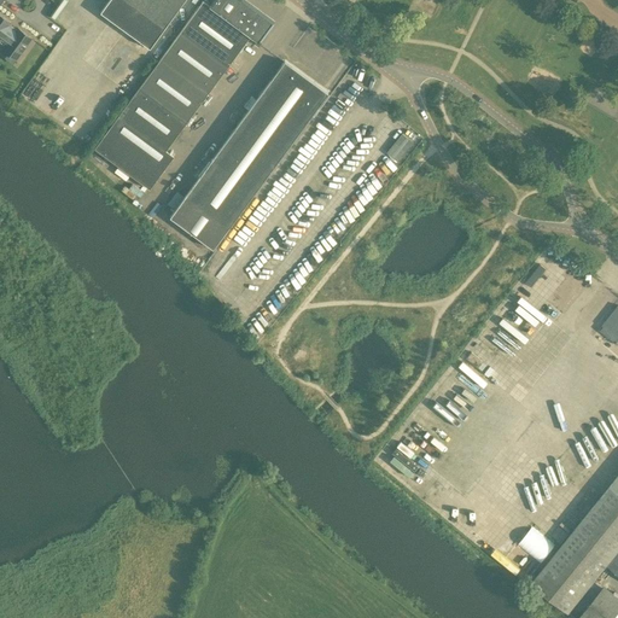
[(203,1),(135,93),(94,149),(150,190),(174,157),(165,151),(250,36),(255,41),(254,42),(258,46),(261,41),(260,40),(273,23),(242,0),(215,0),(211,5),(210,4),(209,6),(203,1)]
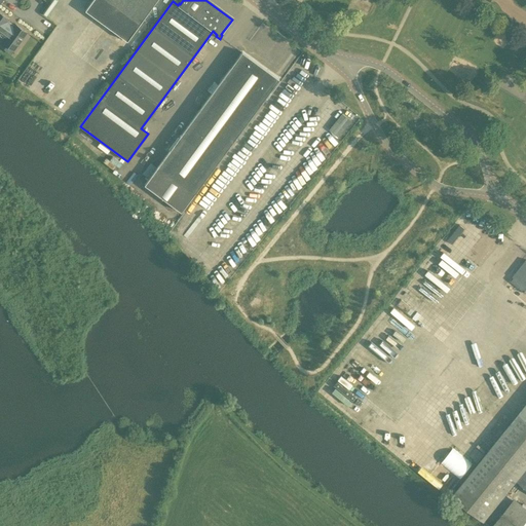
[(92,0),(85,10),(127,41),(140,25),(157,0),(92,0)]
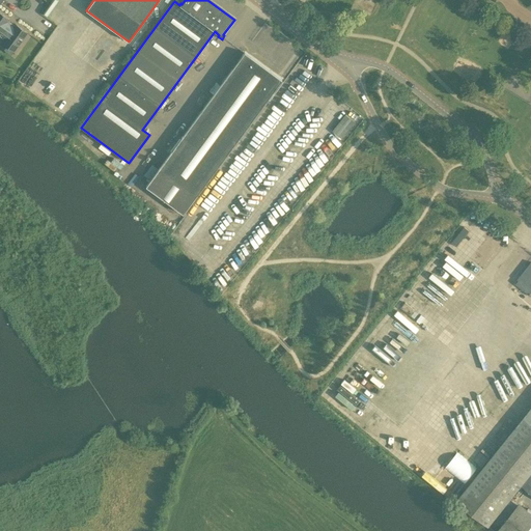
[(438,0),(430,0),(428,5),(440,12),(445,4),(438,0)]
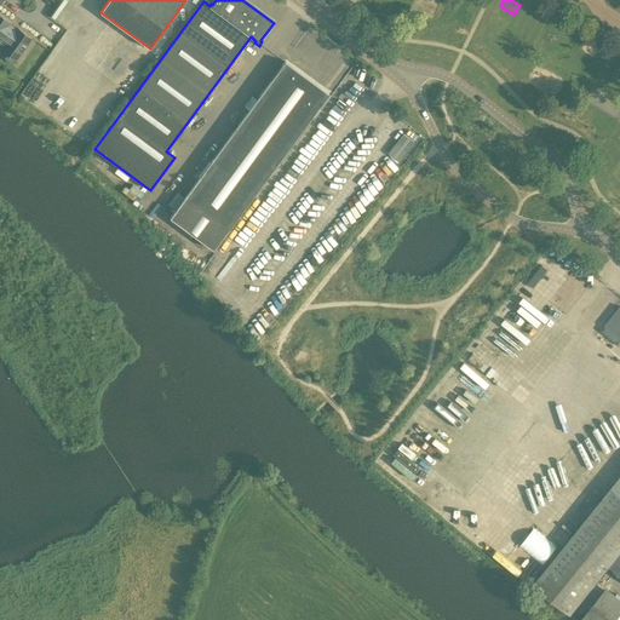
[(523,0),(520,5),(534,13),(540,4),(537,1),(534,0),(523,0)]
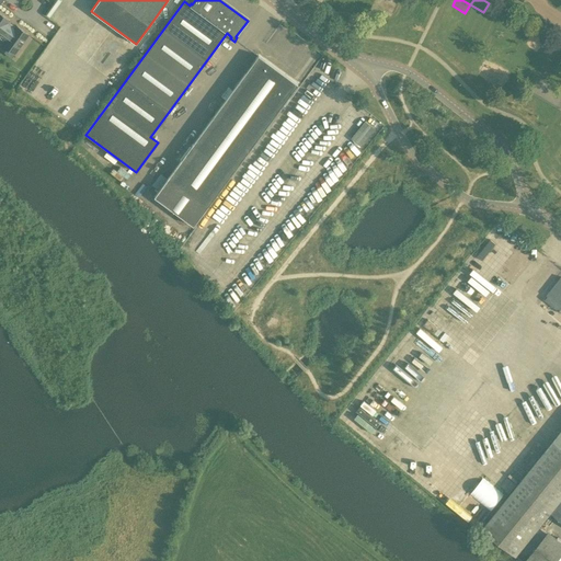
[(465,13),(478,22),(483,12),(470,4),(465,13)]
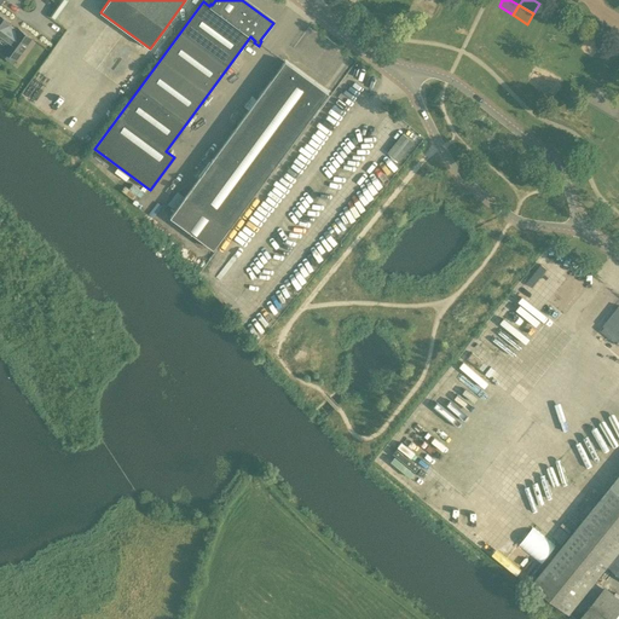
[(499,6),(493,16),(507,24),(513,15),(499,6)]
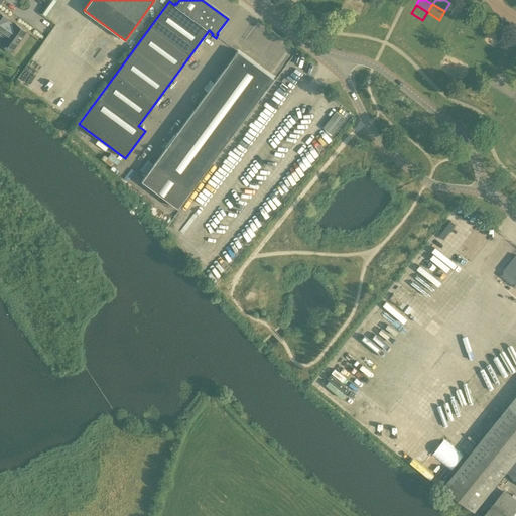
[(0,36),(1,37),(7,28),(5,27),(4,25),(8,19),(0,12),(0,36)]
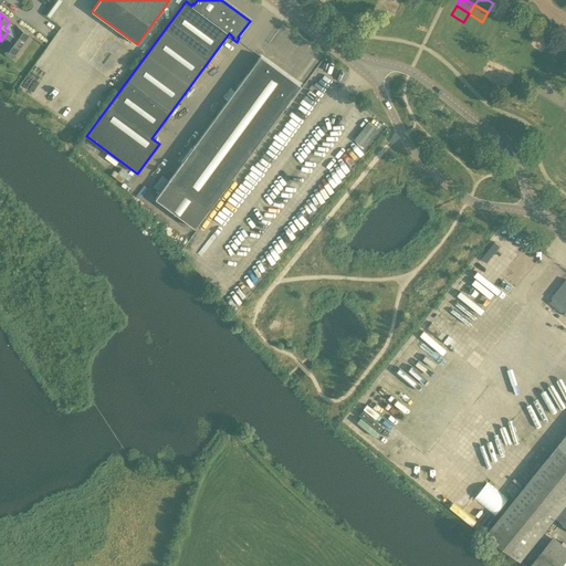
[(469,13),(463,22),(477,31),(482,22),(469,13)]
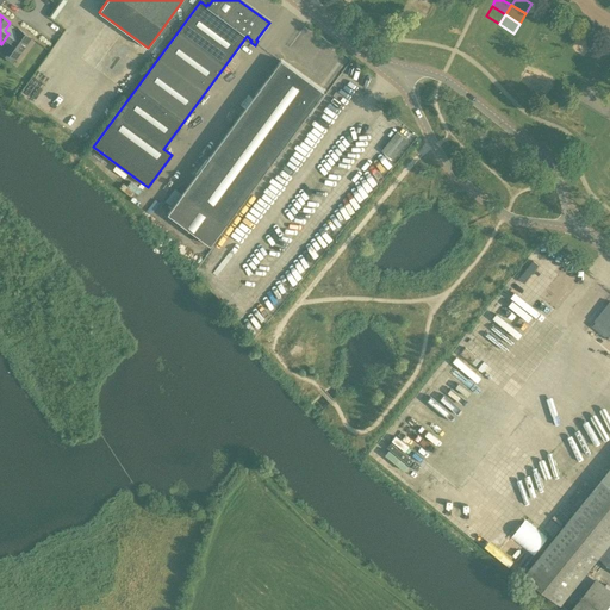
[(486,16),(479,25),(493,33),(499,24),(486,16)]
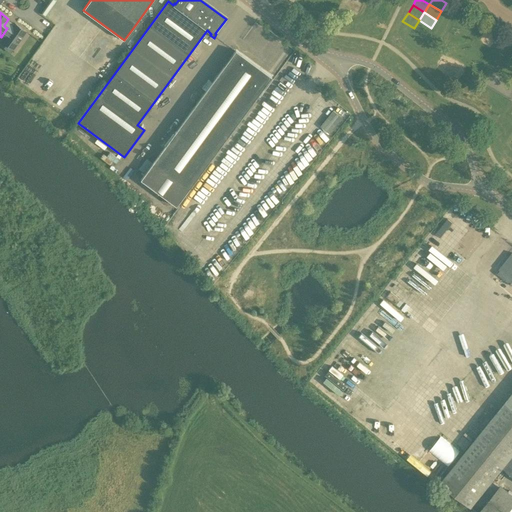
[(414,28),(426,36),(431,28),(419,20),(414,28)]
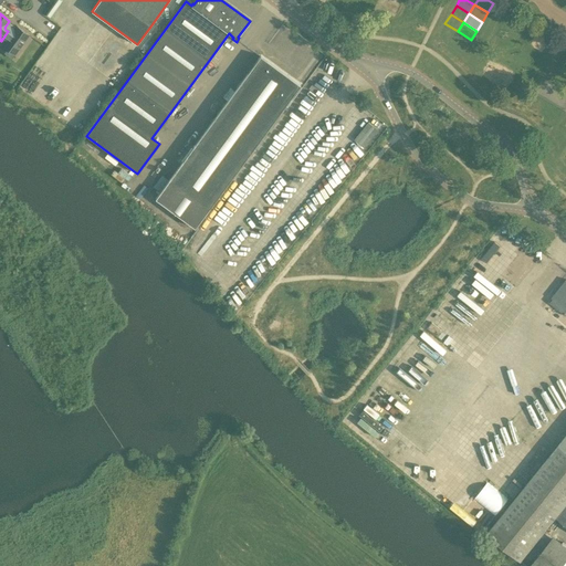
[(444,23),(439,32),(452,41),(458,31),(444,23)]
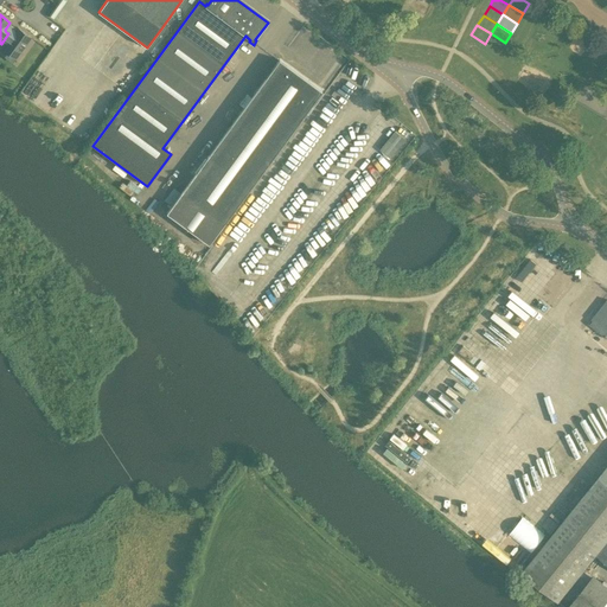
[(8,33),(1,44),(4,45),(1,49),(16,59),(31,38),(18,29),(13,36),(11,36),(8,33)]
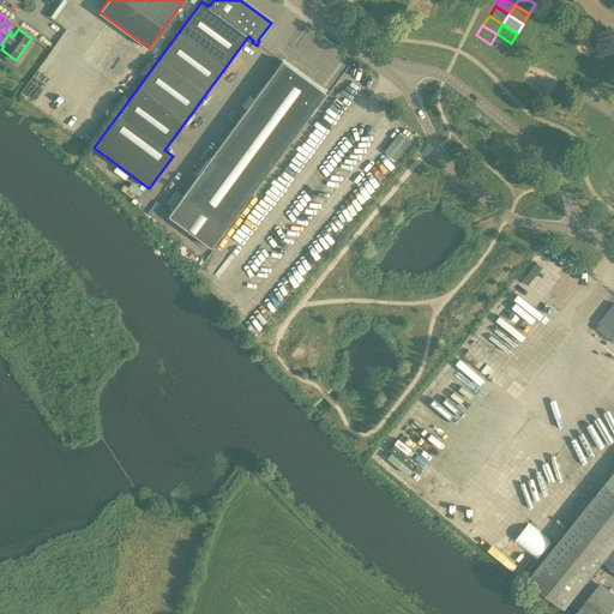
[(491,44),(505,53),(511,43),(497,34),(491,44)]
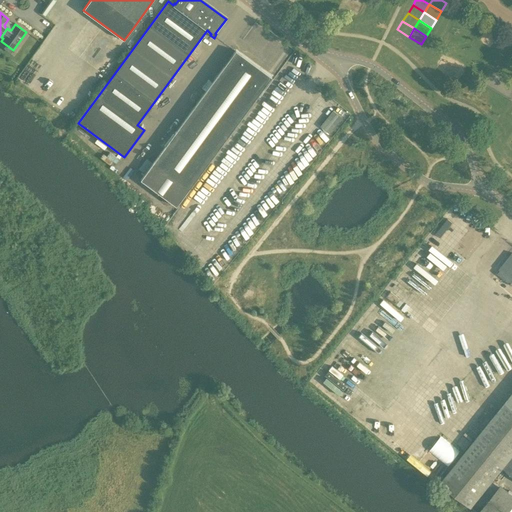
[(397,29),(392,37),(404,45),(409,37),(397,29)]
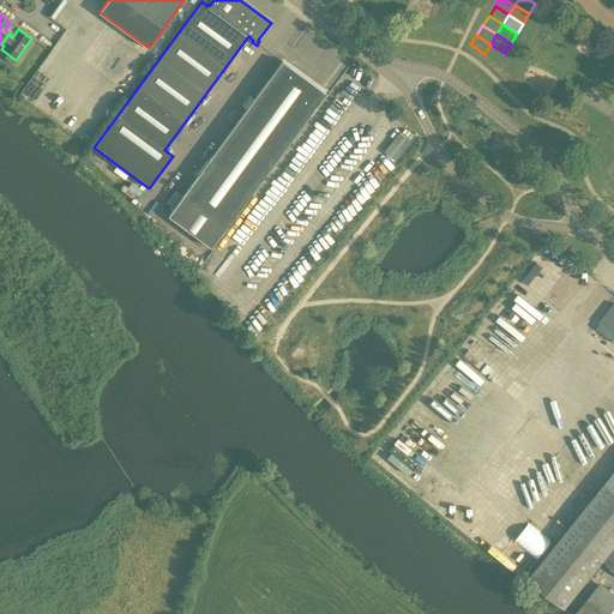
[(464,55),(468,58),(473,60),(476,62),(479,64),(485,54),(470,44),(464,55)]
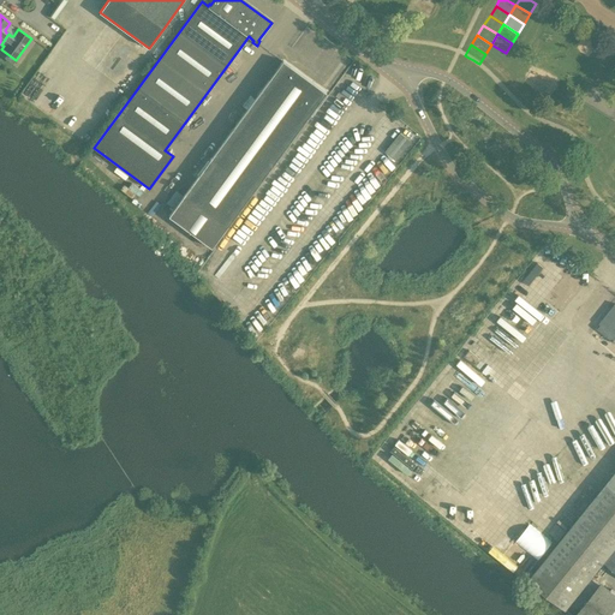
[(485,54),(500,63),(506,53),(491,45),(485,54)]
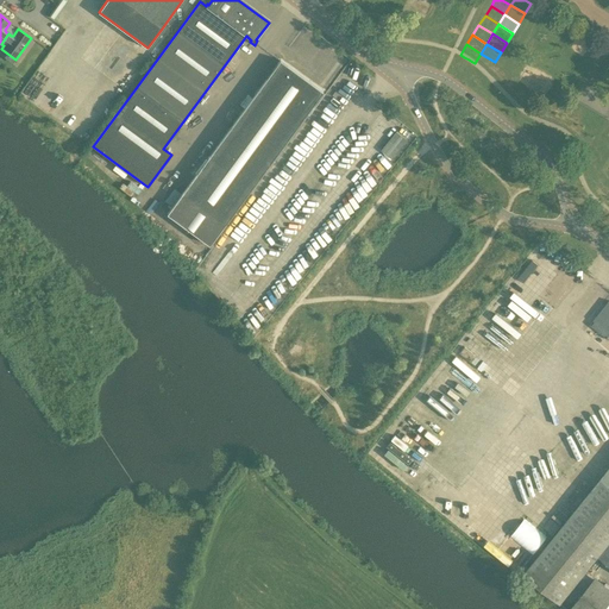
[(475,63),(476,64),(479,67),(484,69),(488,71),(488,73),(495,62),(481,54),(475,63)]
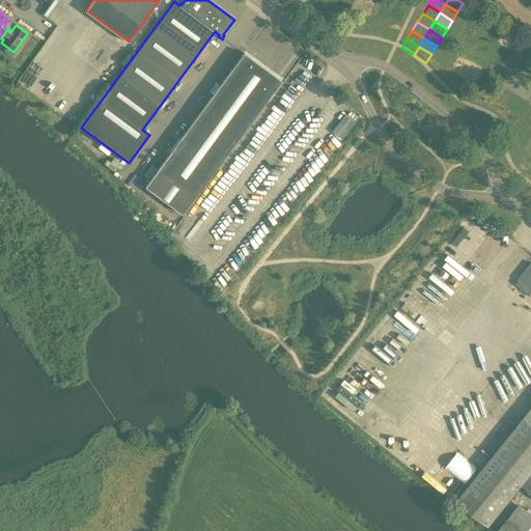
[(201,111),(239,139),(281,80),(244,53),(201,111)]
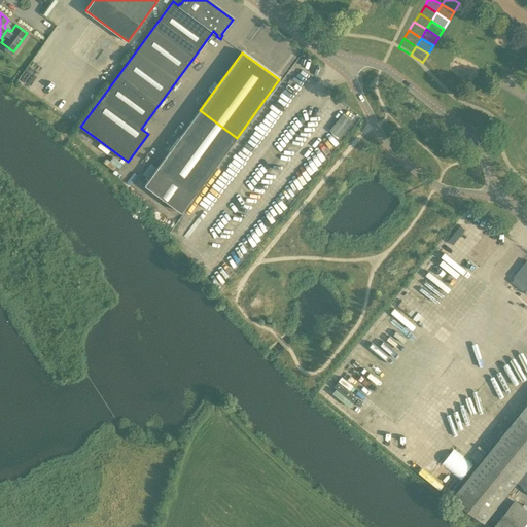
[(56,77),(42,69),(42,70),(37,66),(24,86),(42,98),(56,77)]
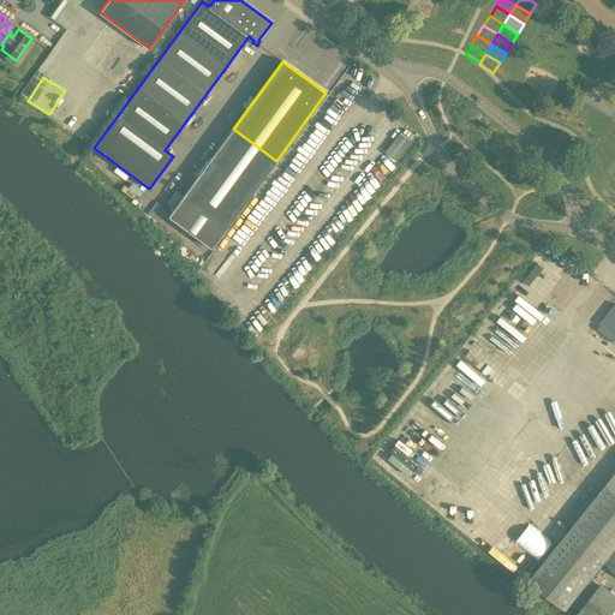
[(276,161),(233,129),(183,197),(226,228),(276,161)]
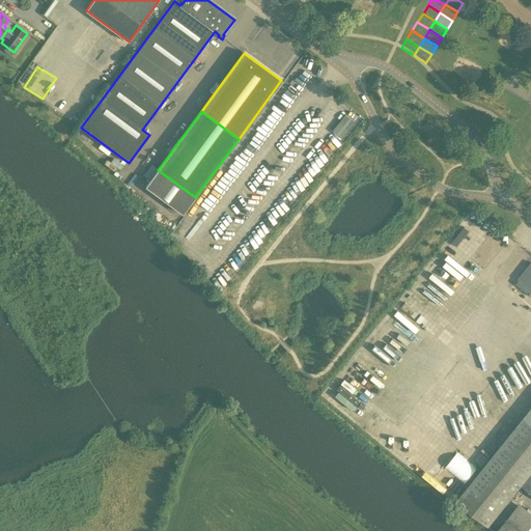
[(341,139),(355,122),(345,115),(332,131),(341,139)]
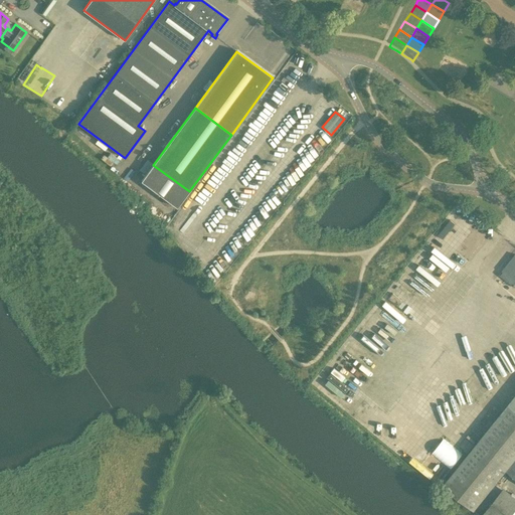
[(459,203),(440,228),(462,245),(481,220),(459,203)]
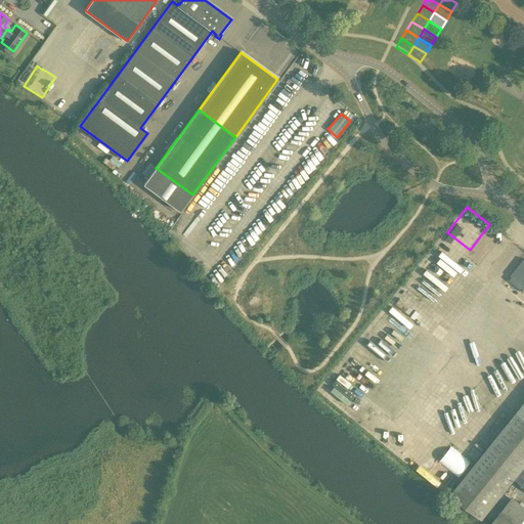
[(523,259),(511,276),(512,277),(510,280),(523,292),(523,259)]
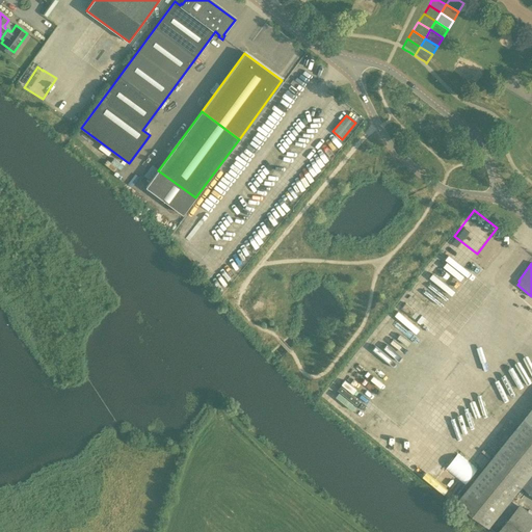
[(415,290),(434,308),(443,299),(422,282),(415,290)]
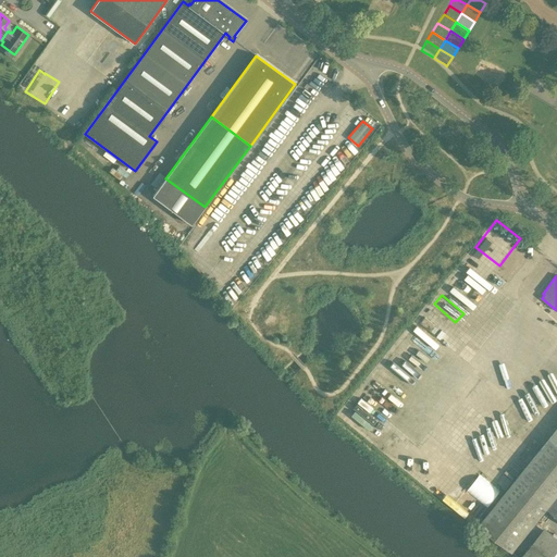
[(419,323),(430,332),(435,325),(424,317),(419,323)]
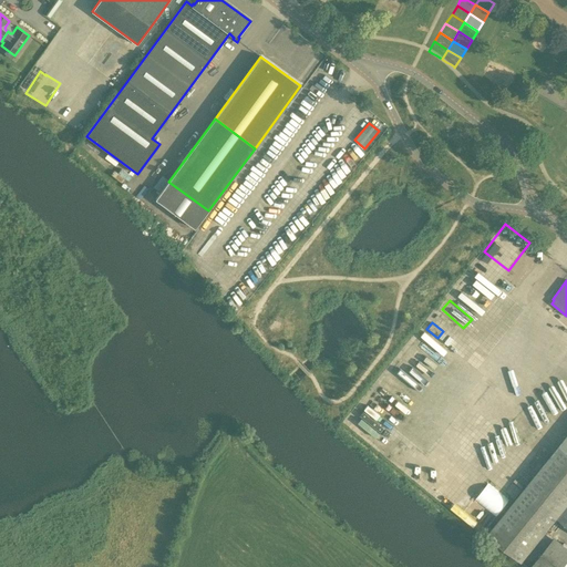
[(566,435),(558,446),(490,532),(523,560),(566,505),(566,435)]
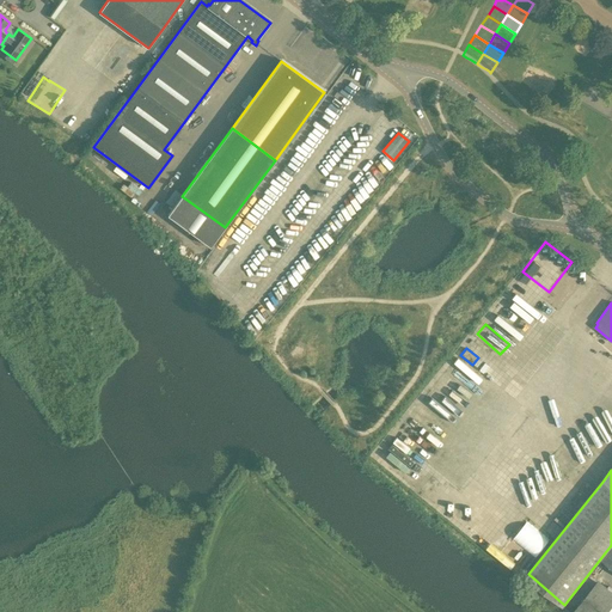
[(611,611),(611,588),(599,579),(573,611),(611,611)]
